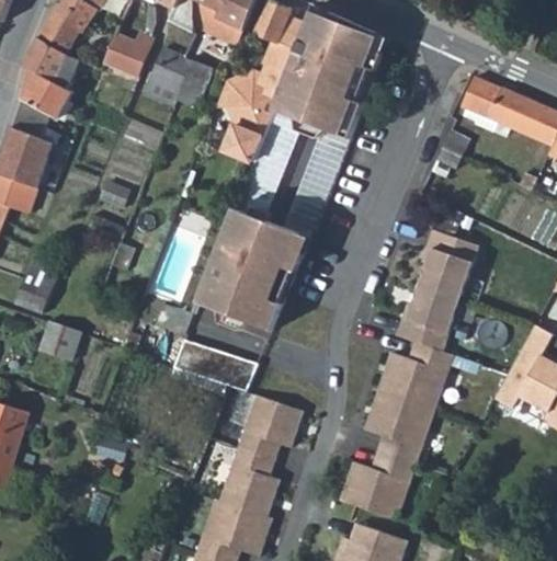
[(0,21),(3,22),(11,0),(0,0),(0,21)]
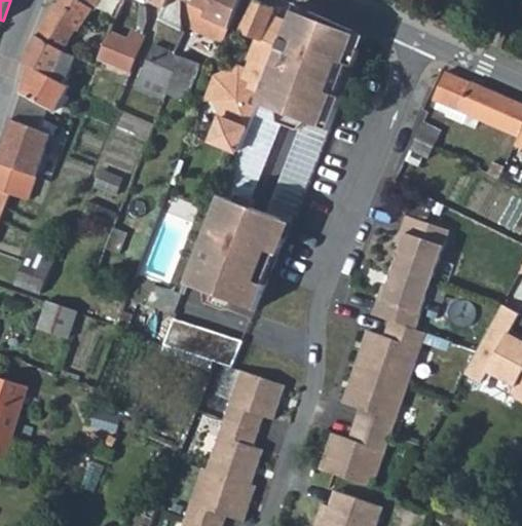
[(51,77),(63,53),(75,32),(80,35),(94,10),(76,0),(59,0),(28,48),(23,62),(30,66),(51,77)]
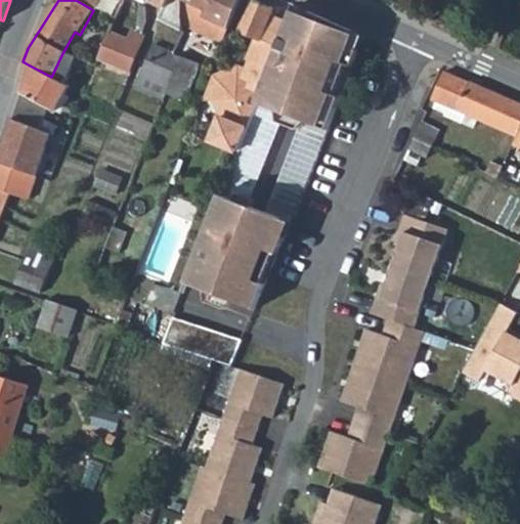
[(76,0),(93,10),(98,0),(76,0)]
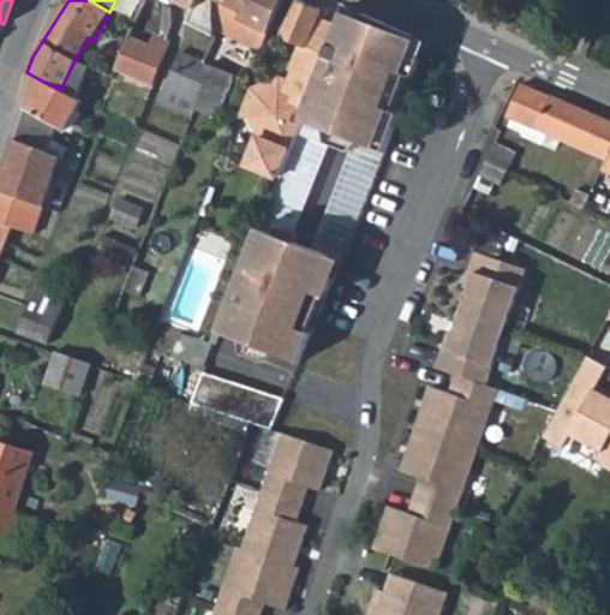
[(132,23),(141,3),(139,0),(127,0),(118,18),(132,23)]
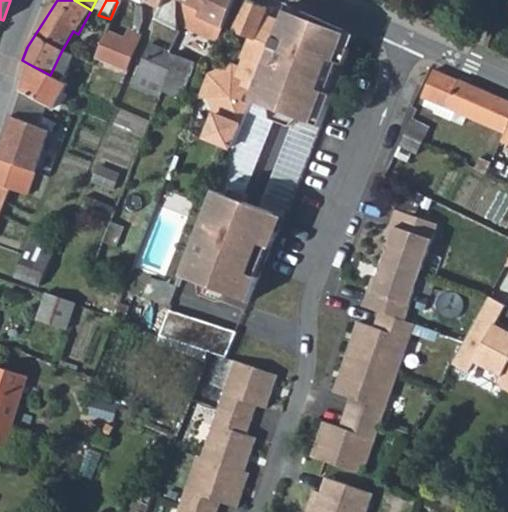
[(176,30),(176,11),(176,0),(142,0),(158,8),(152,20),(176,33),(176,30)]
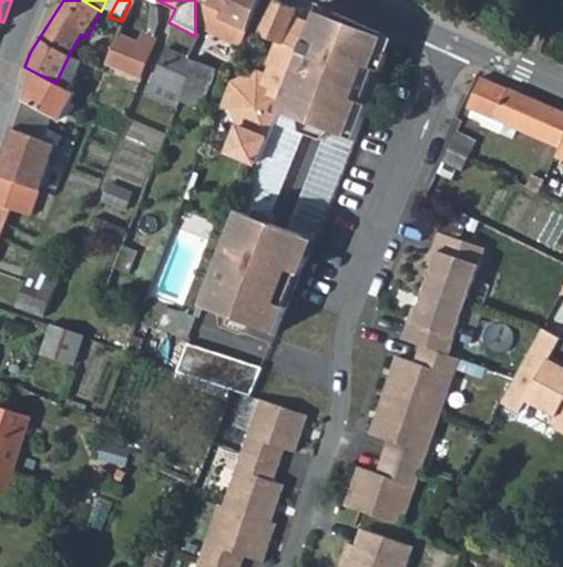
[(222,12),(196,0),(195,0),(195,12),(216,23),(219,18),(222,12)]
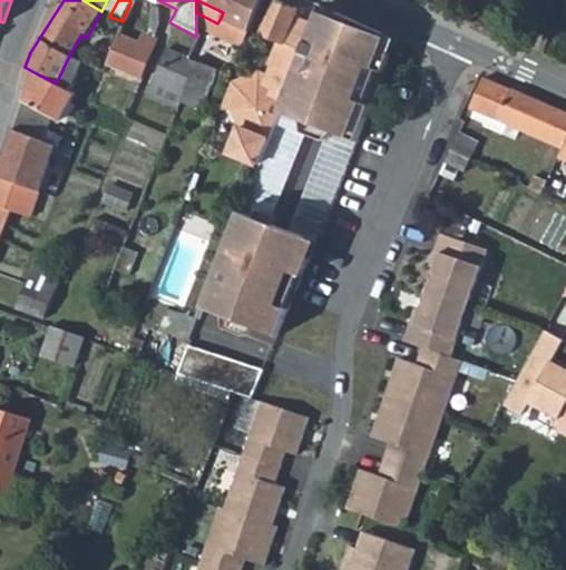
[(197,0),(223,12),(221,18),(250,32),(262,0),(197,0)]
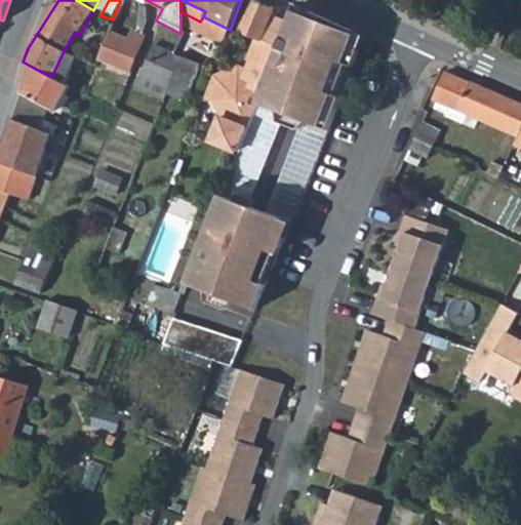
[(219,119),(246,129),(256,102),(287,25),(270,17),(272,9),(250,1),(240,32),(252,36),(247,53),(237,77),(230,75),(216,83),(210,101),(219,119)]
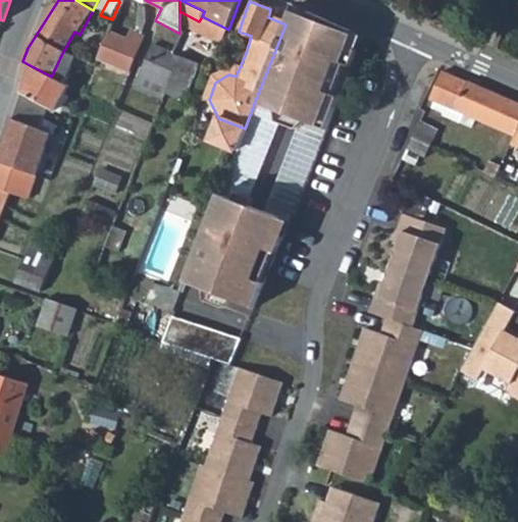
[(328,25),(293,6),(286,24),(255,101),(326,131),(363,42),(328,25)]
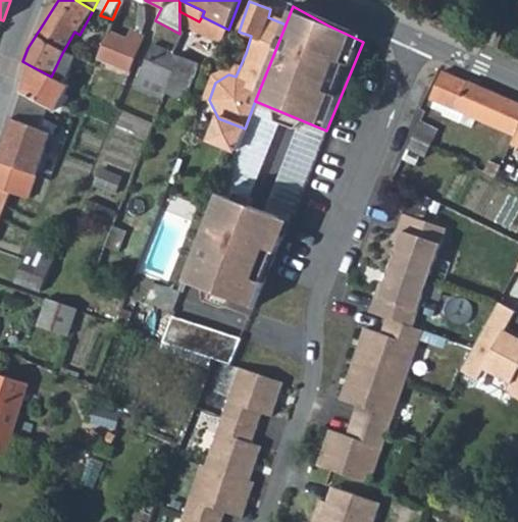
[(104,38),(111,21),(112,19),(100,15),(98,14),(91,32),(104,38)]
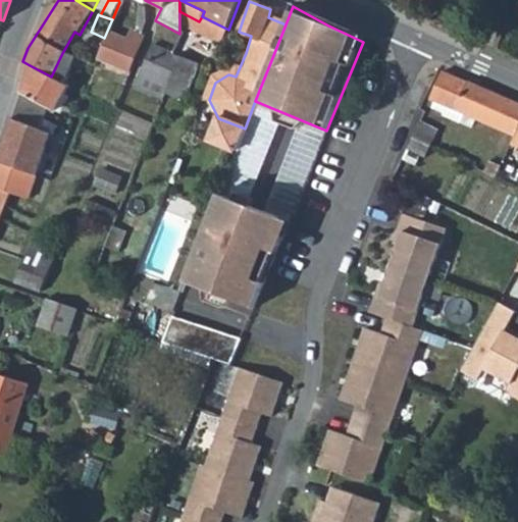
[(121,27),(111,21),(104,38),(95,59),(98,60),(127,72),(142,37),(133,34),(131,43),(117,38),(121,27)]
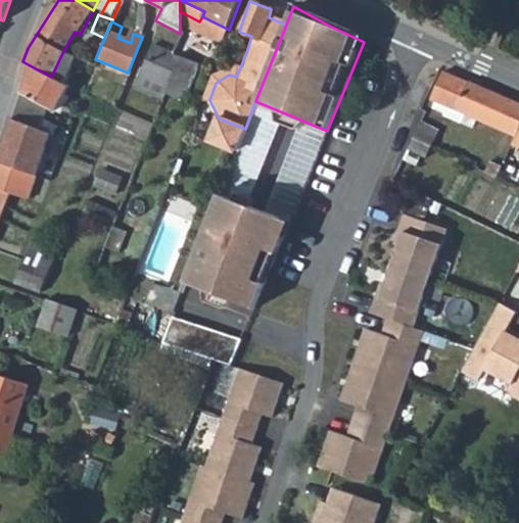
[(180,31),(180,34),(168,51),(197,64),(202,66),(210,46),(180,31)]
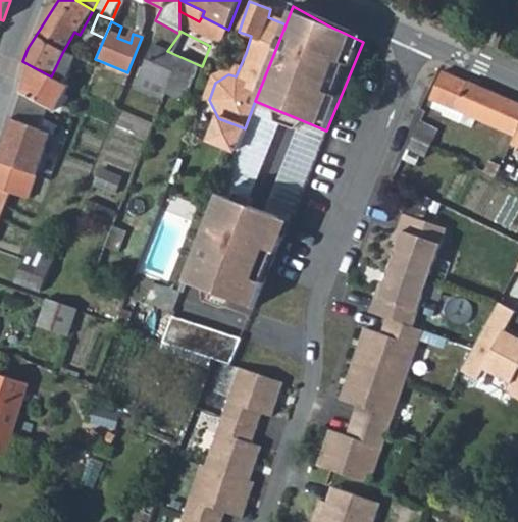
[(94,62),(95,59),(104,38),(91,32),(81,57),(94,62)]
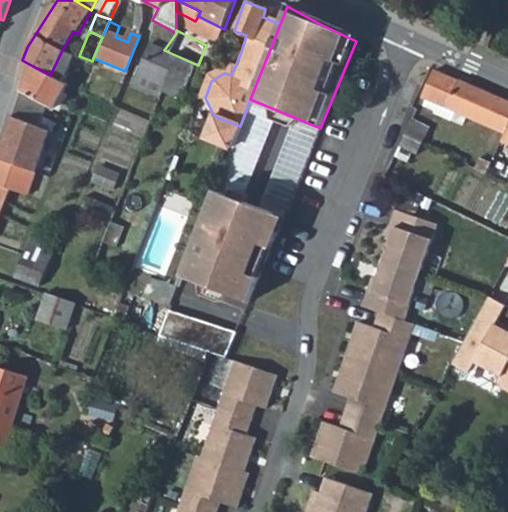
[(134,75),(162,87),(166,76),(168,71),(164,50),(146,42),(134,75)]
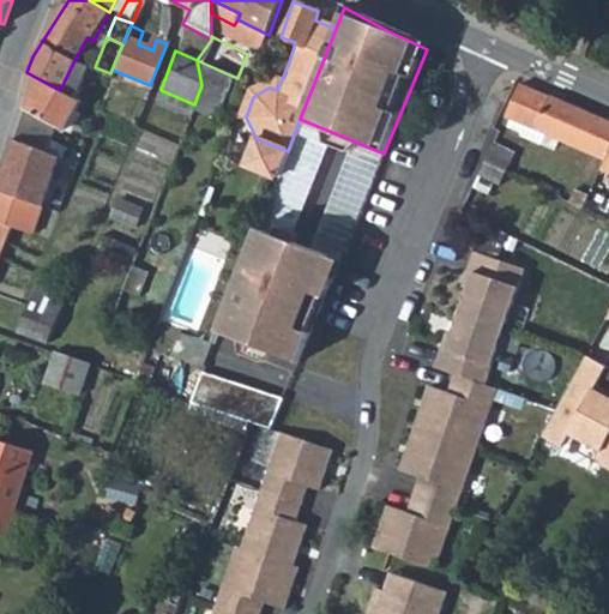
[(231,76),(197,60),(202,85),(199,91),(223,101),(231,76)]
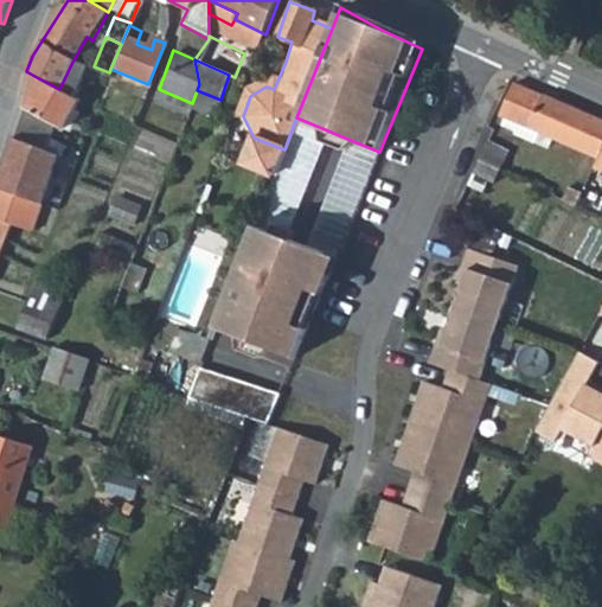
[(71,97),(85,68),(72,62),(59,89),(34,76),(24,107),(52,125),(62,129),(76,101),(71,97)]
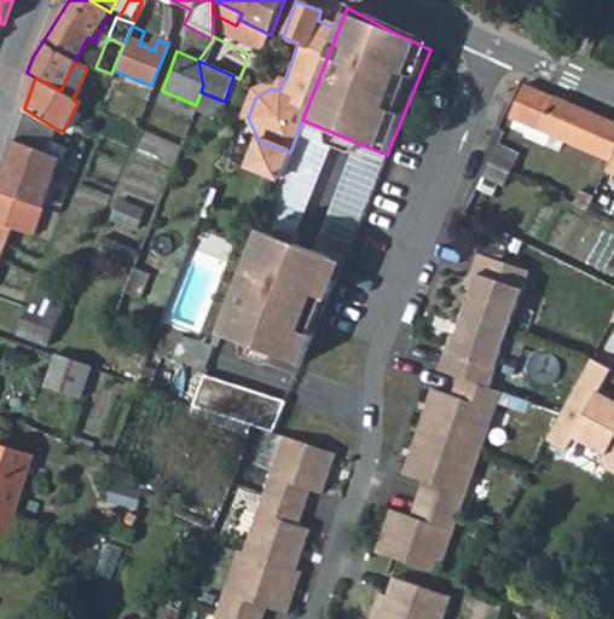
[(156,105),(190,120),(196,105),(162,91),(156,105)]
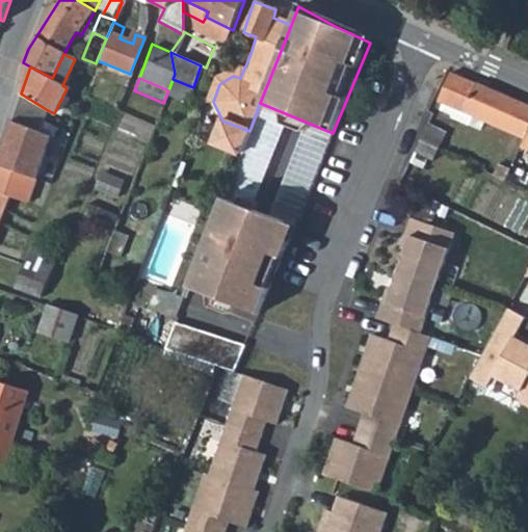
[(527,127),(527,112),(449,78),(439,102),(444,104),(482,122),(523,138),(527,127)]
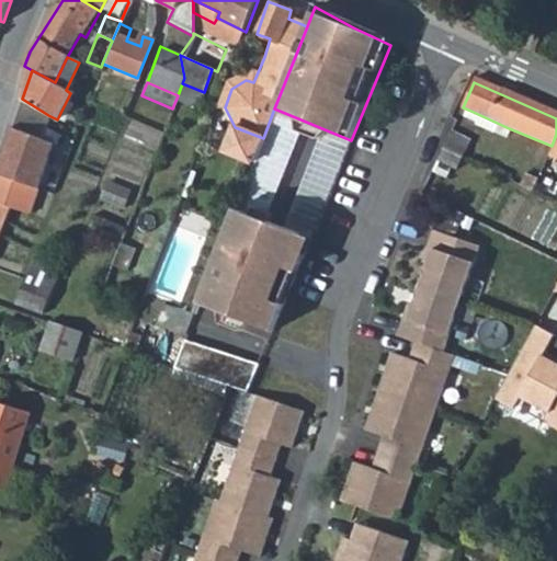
[(11,126),(40,140),(43,132),(49,134),(53,127),(46,124),(48,115),(22,99),(11,126)]
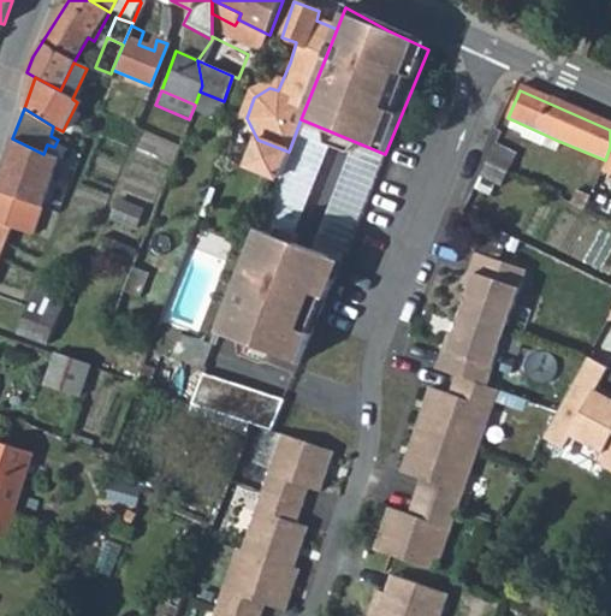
[(525,137),(553,150),(558,141),(514,120),(510,128),(526,135),(525,137)]
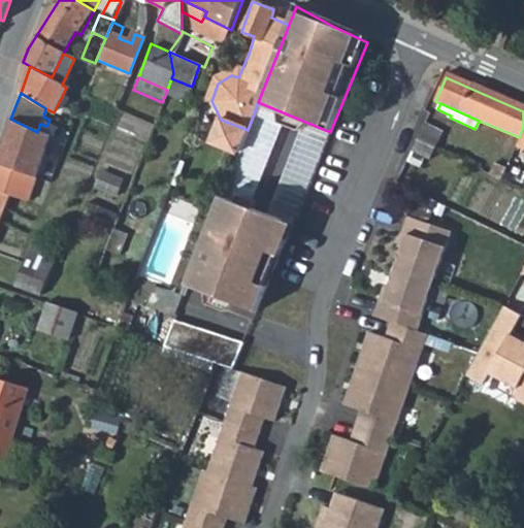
[(51,139),(37,132),(10,119),(0,149),(0,166),(36,179),(51,139)]
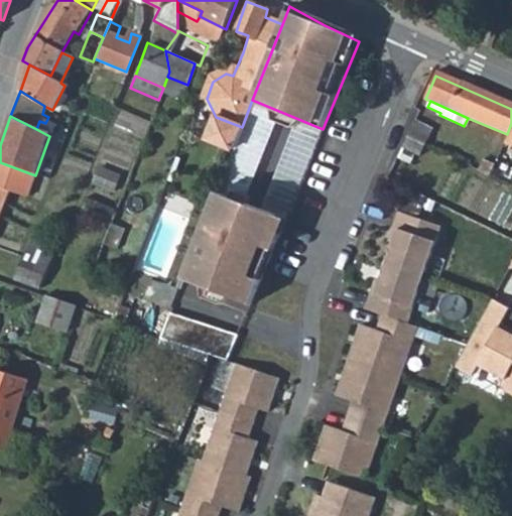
[(233,150),(242,127),(216,117),(207,140),(233,150)]
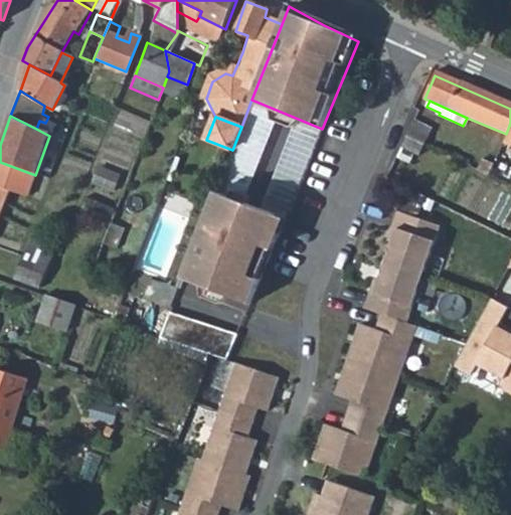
[(410,126),(405,136),(423,144),(424,142),(430,144),(431,140),(427,138),(429,133),(410,126)]
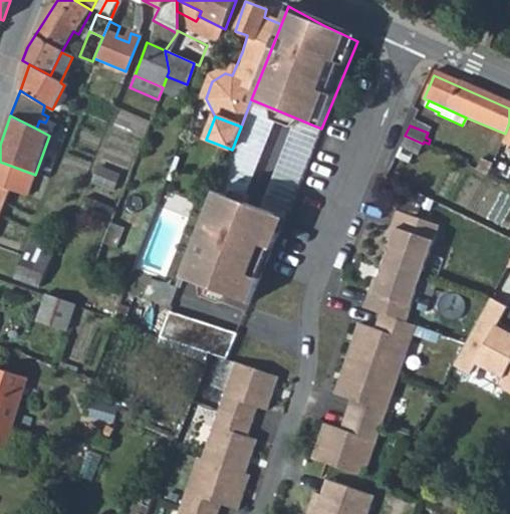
[(481,159),(476,170),(487,175),(492,164),(481,159)]
